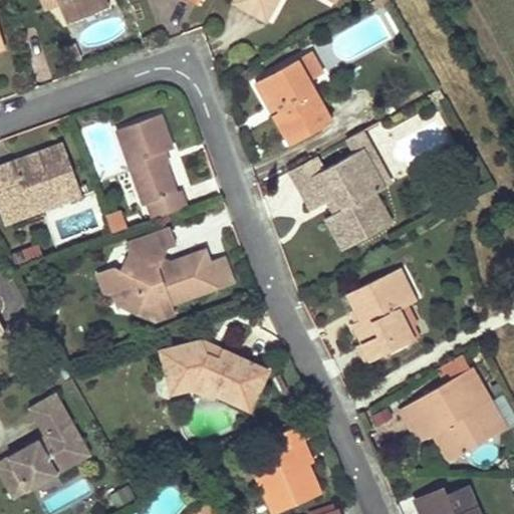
[(67,11),(62,0),(46,0),(53,18),(67,11)]
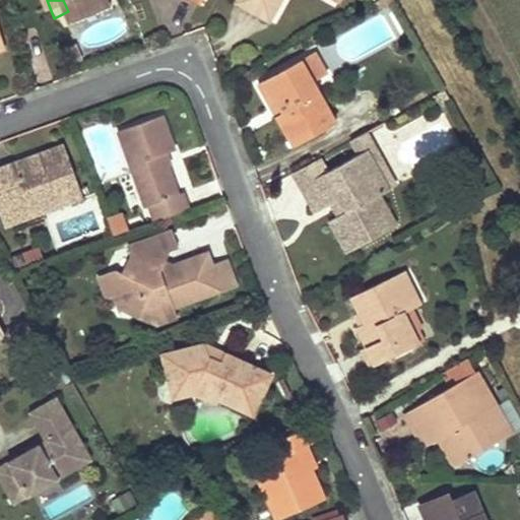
[(63,0),(68,11),(75,30),(118,14),(112,0),(63,0)]
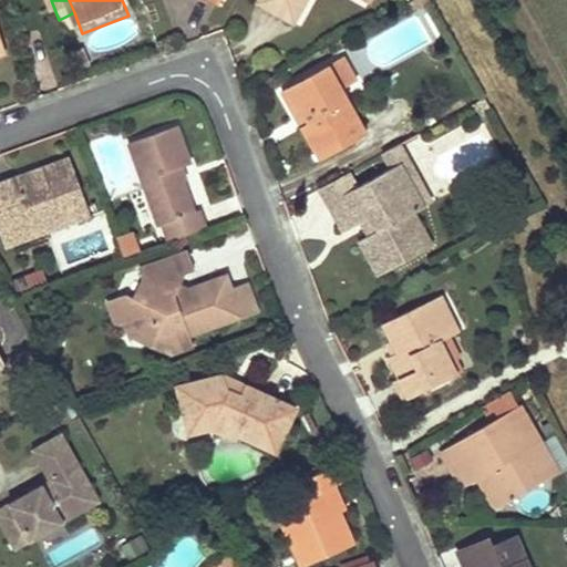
[(203,0),(226,13),(232,0),(203,0)]
